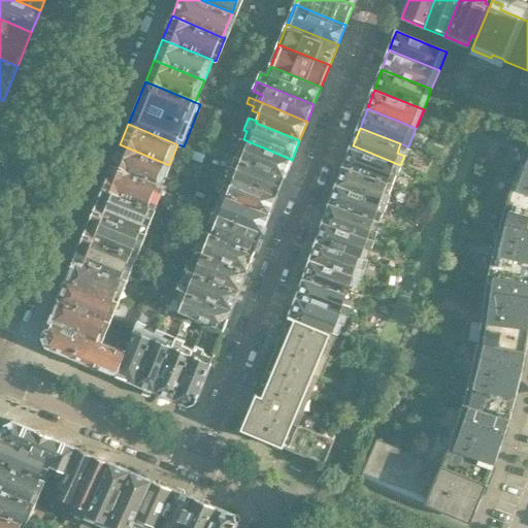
[(292,160),(243,139),(240,137),(235,147),(238,150),(235,158),(285,178),(292,160)]
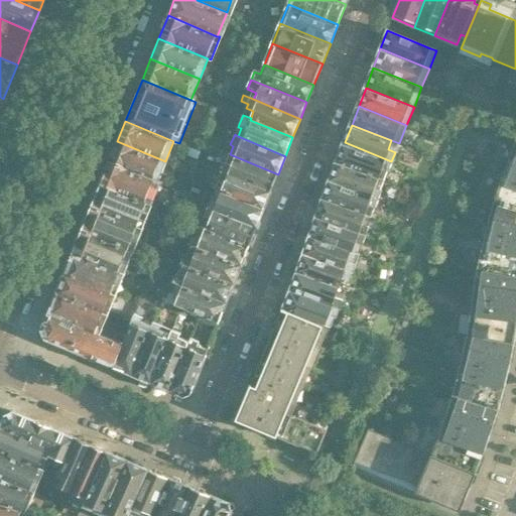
[(515,211),(515,139),(507,161),(493,205),(515,211)]
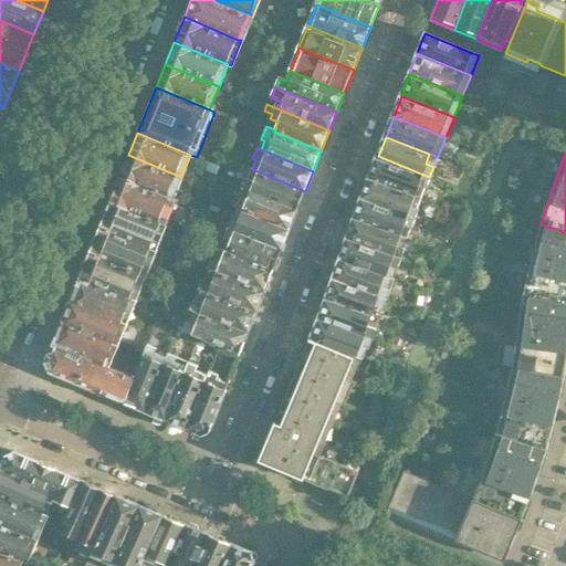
[(173,199),(181,177),(128,155),(119,177),(173,199)]
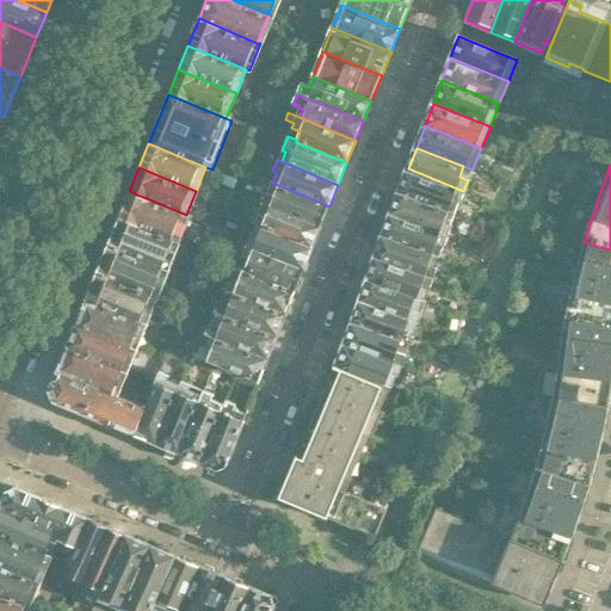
[(463,191),(408,168),(400,191),(446,209),(450,198),(460,202),(463,191)]
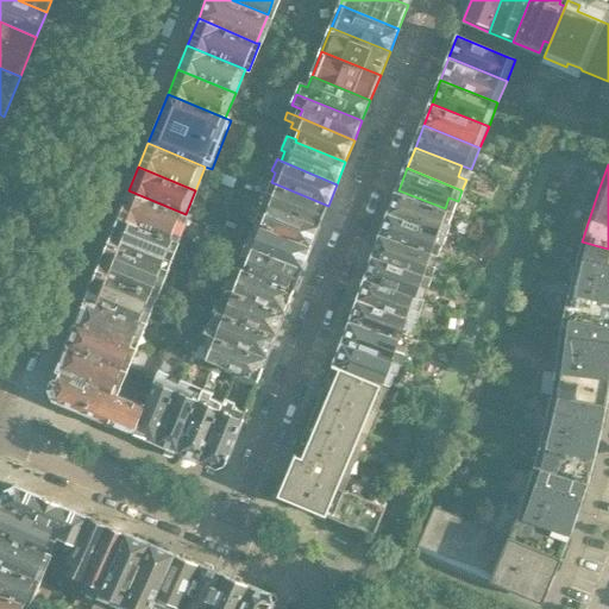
[(328,206),(271,182),(267,193),(264,192),(261,201),(320,226),(328,206)]
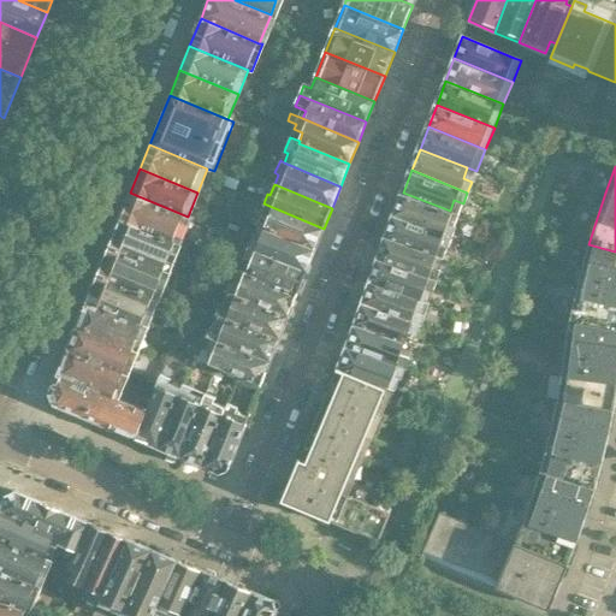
[(181,244),(191,218),(188,217),(130,193),(119,219),(181,244)]
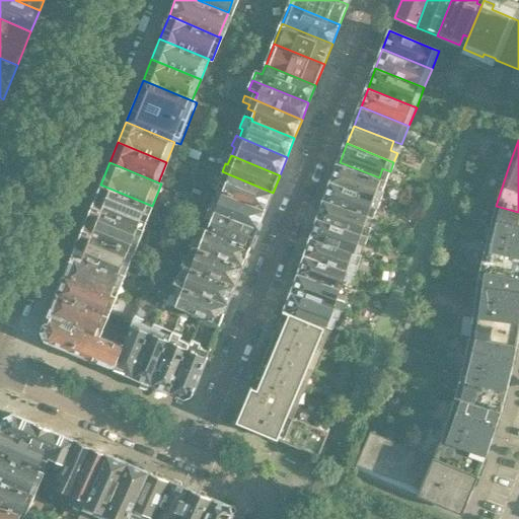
[(375,188),(379,177),(340,162),(332,180),(380,199),(384,191),(375,188)]
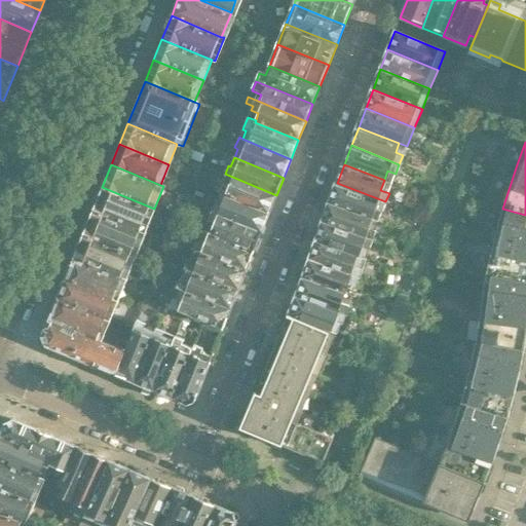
[(276,195),(225,174),(221,184),(223,185),(220,193),(269,214),(276,195)]
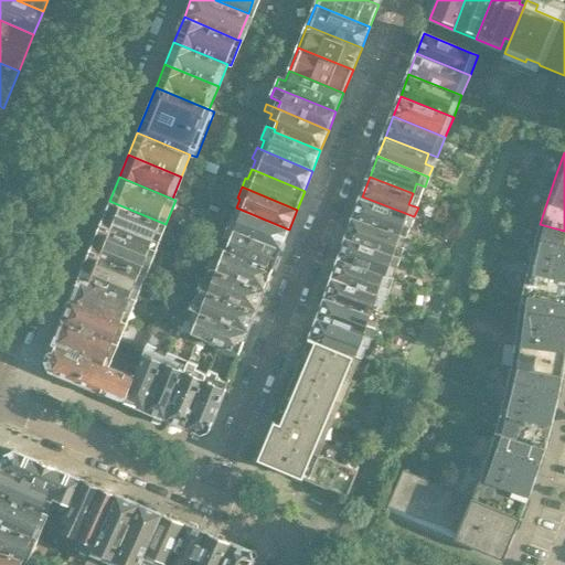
[(414,216),(362,196),(354,216),(405,236),(408,226),(411,227),(414,216)]
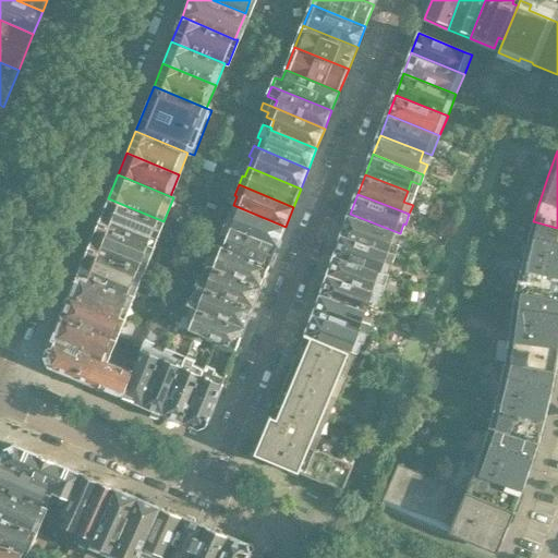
[(155,247),(166,222),(164,221),(108,198),(98,223),(155,247)]
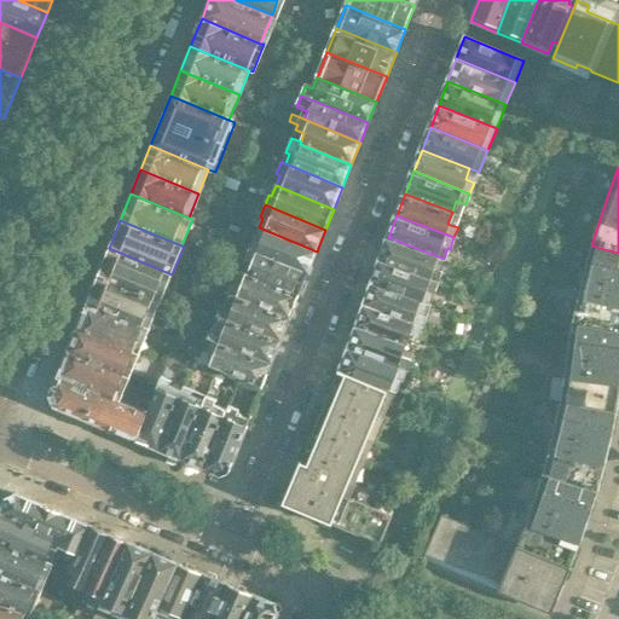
[(317,252),(259,227),(254,239),(252,238),(248,248),(308,272),(317,252)]
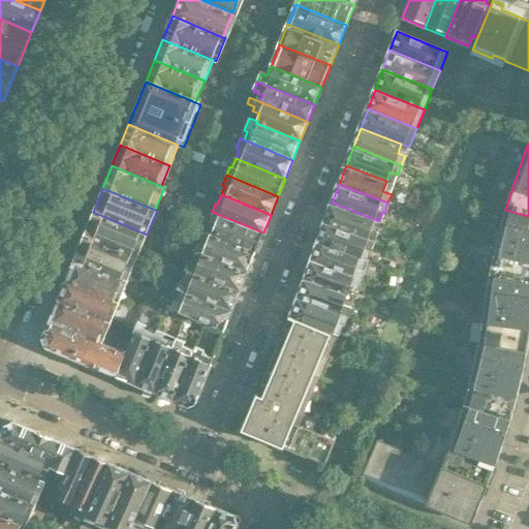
[(374,231),(379,221),(332,203),(324,221),(374,241),(377,232),(374,231)]
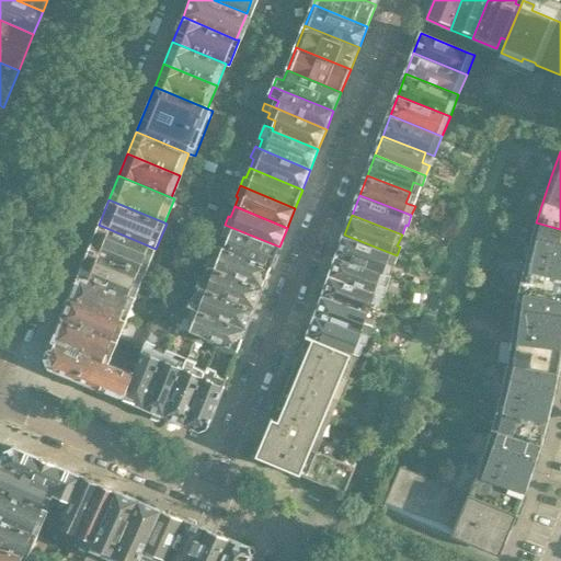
[(560,301),(560,229),(536,222),(518,294),(560,301)]
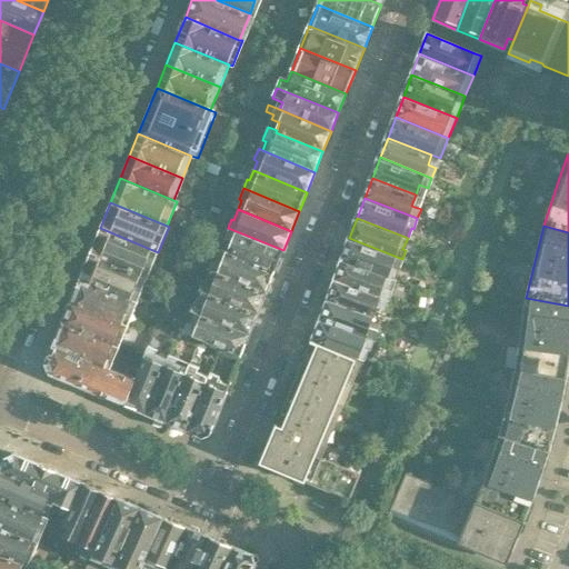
[(158,252),(100,228),(90,252),(149,276),(158,252)]
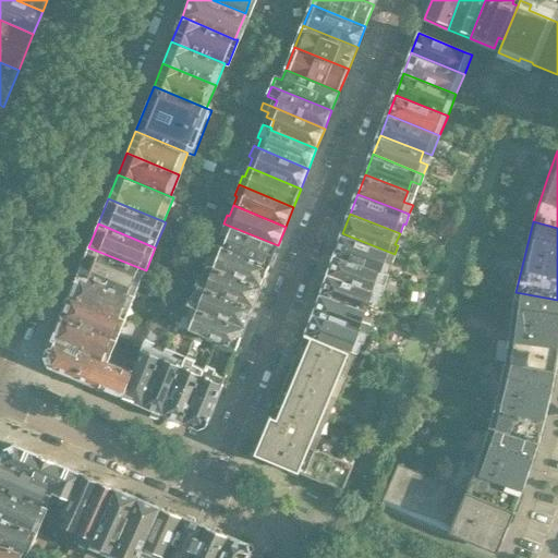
[(278,245),(223,223),(218,235),(221,235),(218,243),(270,266),(278,245)]
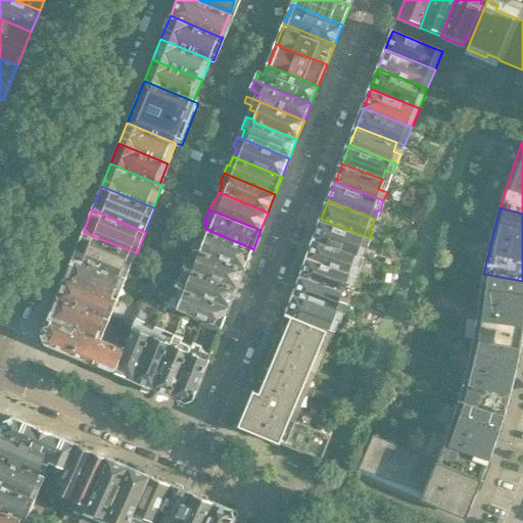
[(370,238),(321,219),(314,237),(353,252),(357,243),(367,247),(370,238)]
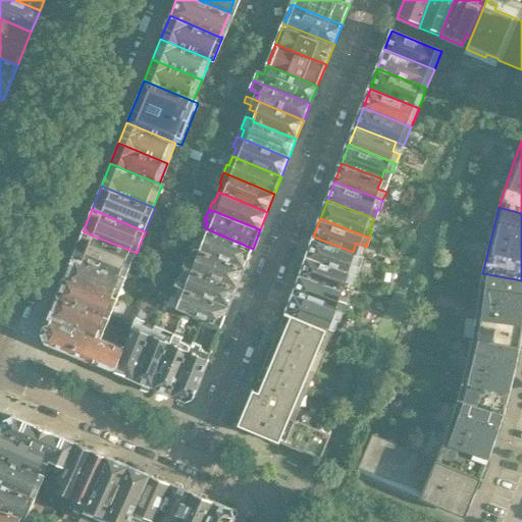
[(253,249),(204,227),(199,240),(195,239),(192,247),(195,248),(245,268),(253,249)]
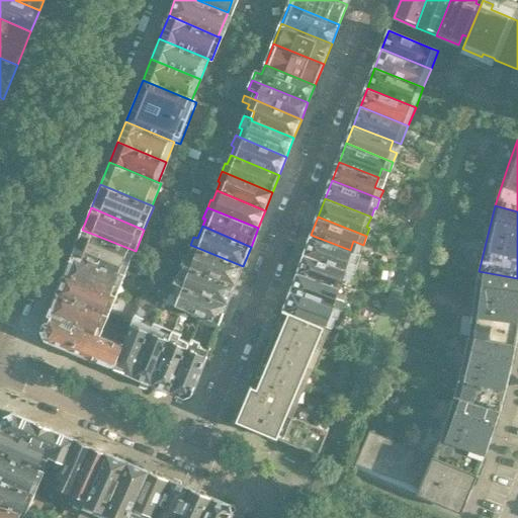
[(126,274),(136,251),(82,230),(73,252),(126,274)]
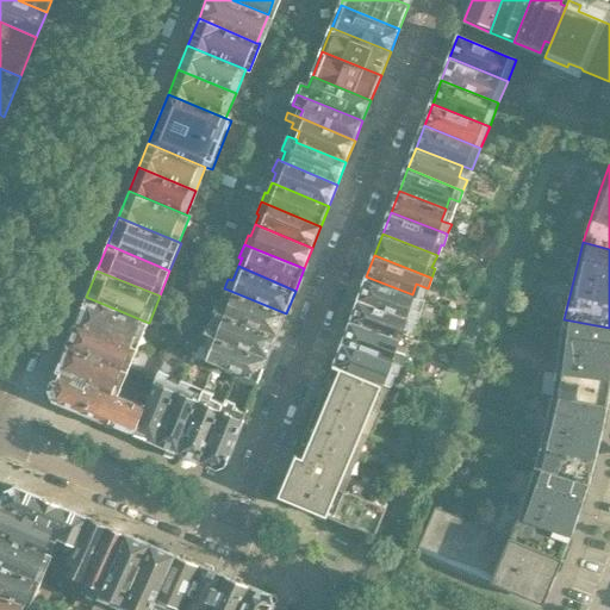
[(421,298),(412,294),(366,277),(359,298),(412,318),(421,298)]
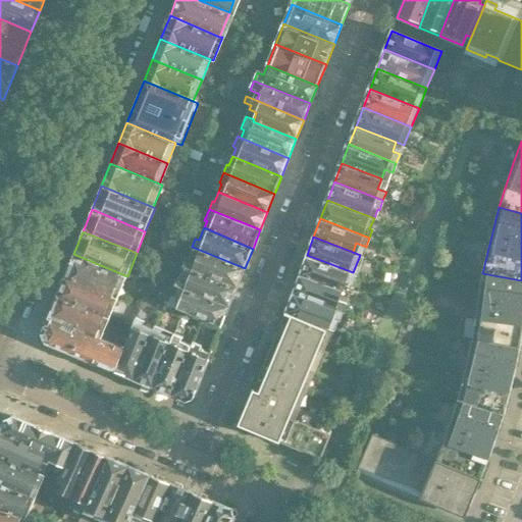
[(245,268),(195,248),(191,260),(187,258),(184,266),(188,267),(237,288),(245,268)]
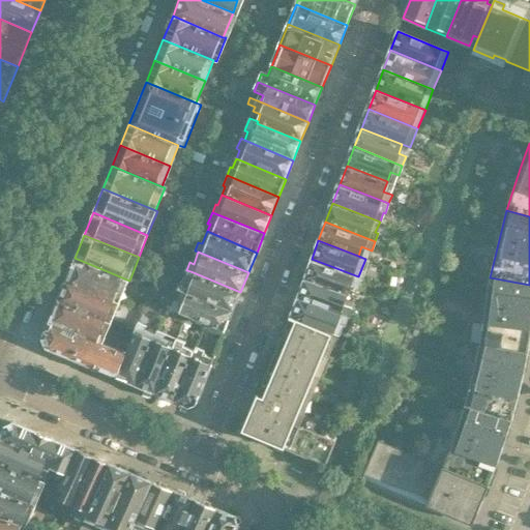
[(129,281),(75,258),(65,280),(120,301),(129,281)]
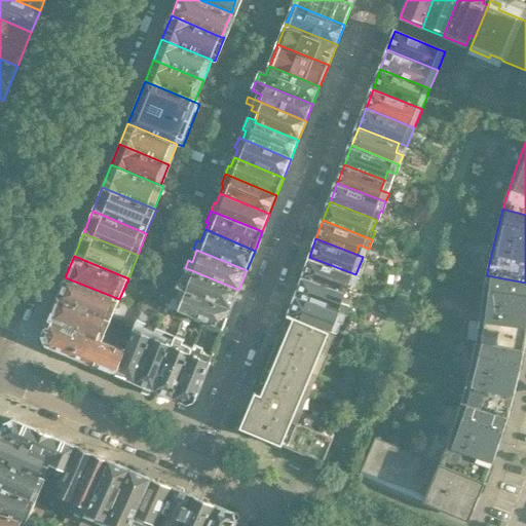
[(355,274),(309,257),(302,275),(340,291),(344,282),(351,285),(355,274)]
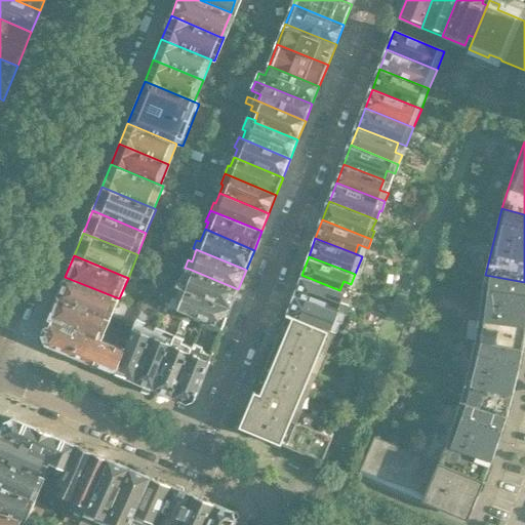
[(238,289),(189,269),(184,279),(180,278),(177,286),(180,288),(230,309),(238,289)]
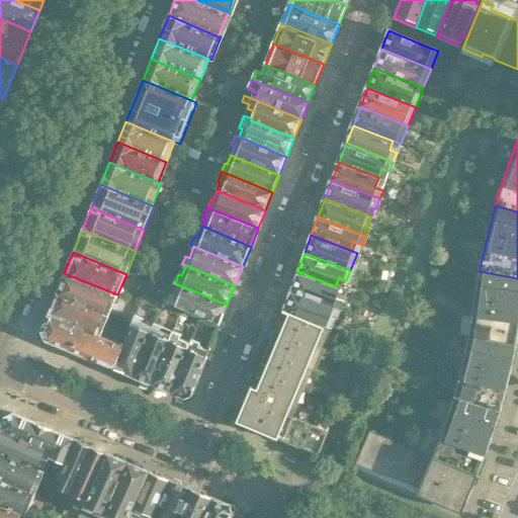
[(332,295),(335,286),(297,271),(290,289),(341,309),(344,300),(332,295)]
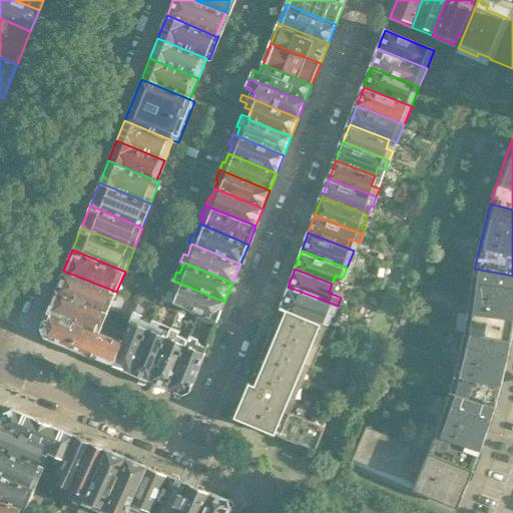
[(512,328),(512,276),(474,269),(464,334),(510,343),(512,328)]
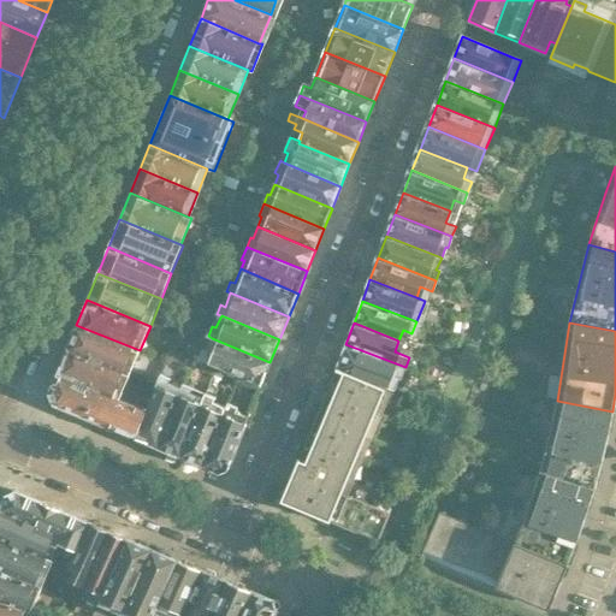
[(140,350),(76,325),(67,349),(130,374),(140,350)]
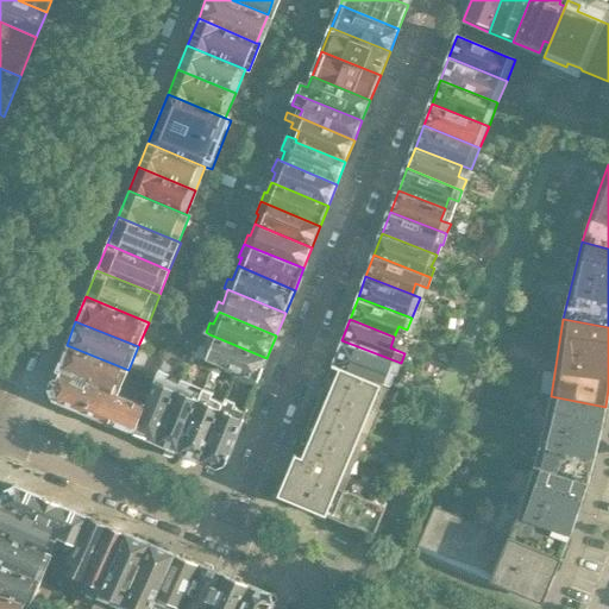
[(267,358),(209,334),(205,346),(194,341),(190,352),(258,382),(267,358)]
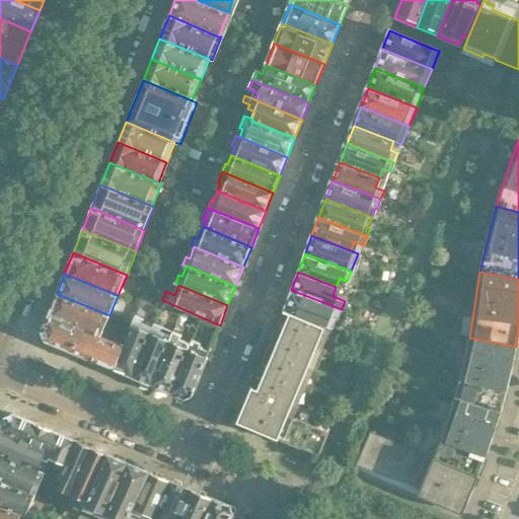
[(342,309),(291,290),(284,307),(283,311),(324,327),(325,326),(331,328),(336,318),(338,319),(342,309)]
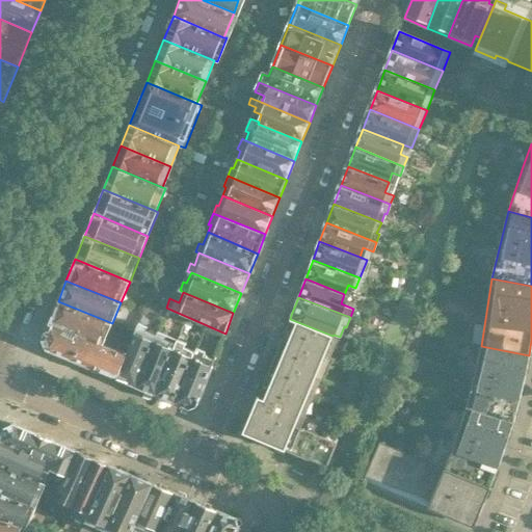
[(112,323),(58,301),(49,322),(92,341),(103,345),(112,323)]
